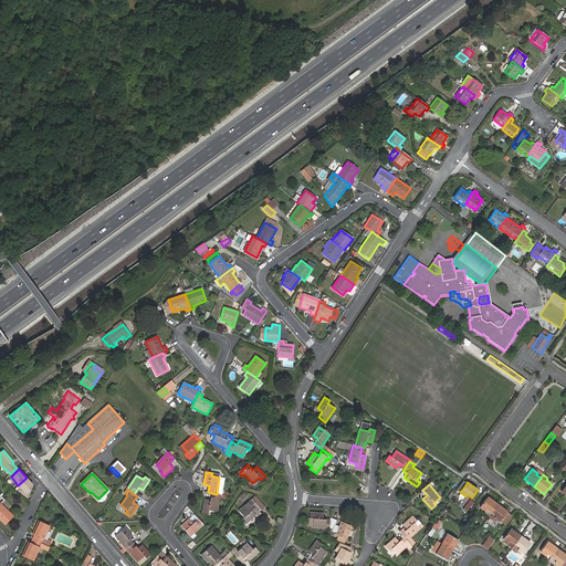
[(217,512),(220,495),(217,494),(211,493),(211,500),(205,499),(202,512),(209,513),(209,511),(217,512)]
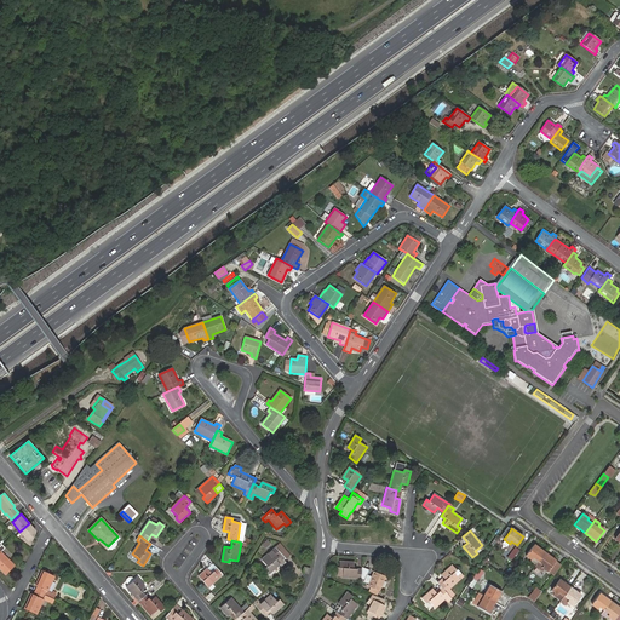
[(281,544),(276,547),(281,555),(282,556),(286,560),(291,555),(290,552),(283,546),(281,544)]
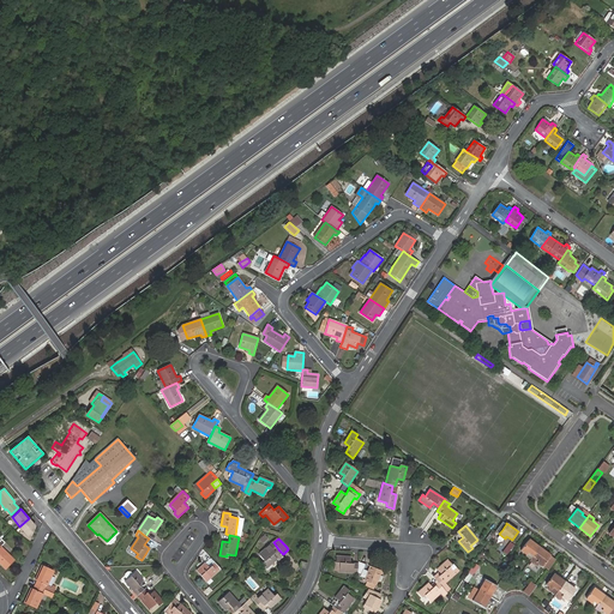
[(1,540),(0,541),(0,563),(6,569),(14,560),(1,547),(5,542),(1,540)]
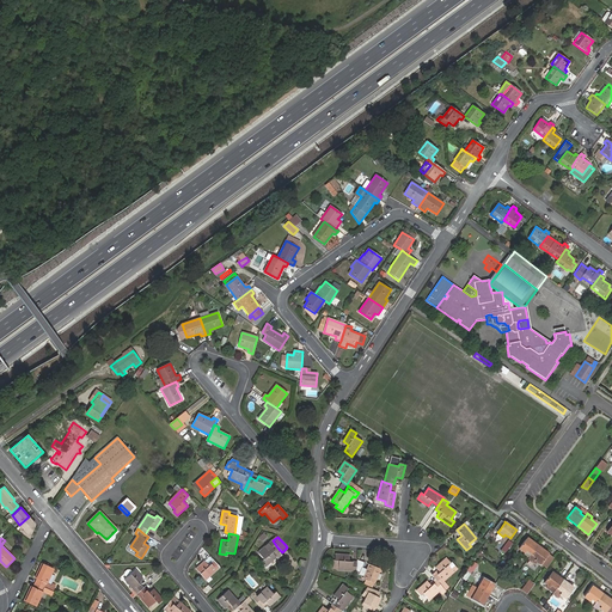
[(531,555),(538,546),(527,538),(519,549),(525,552),(526,551),(531,555)]
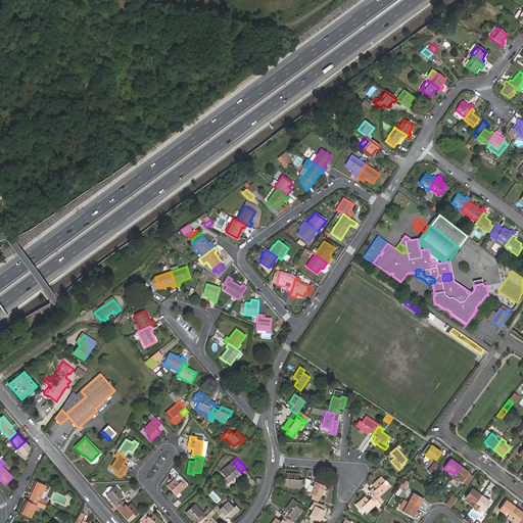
[(233,462),(221,472),(226,478),(224,480),(227,483),(236,476),(238,477),(241,474),(237,470),(238,469),(237,468),(233,462)]
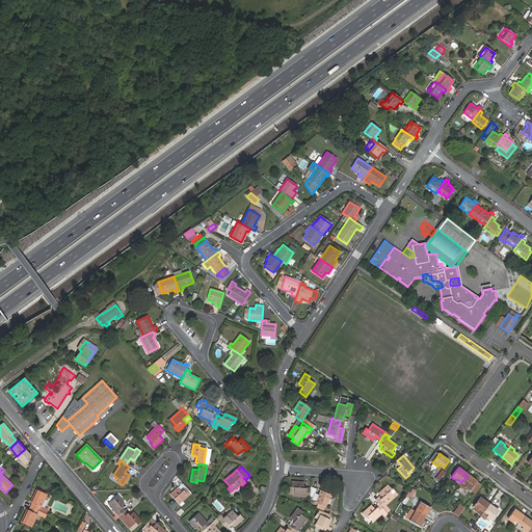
[(477,481),(468,475),(461,482),(466,485),(464,486),(470,490),(477,481)]
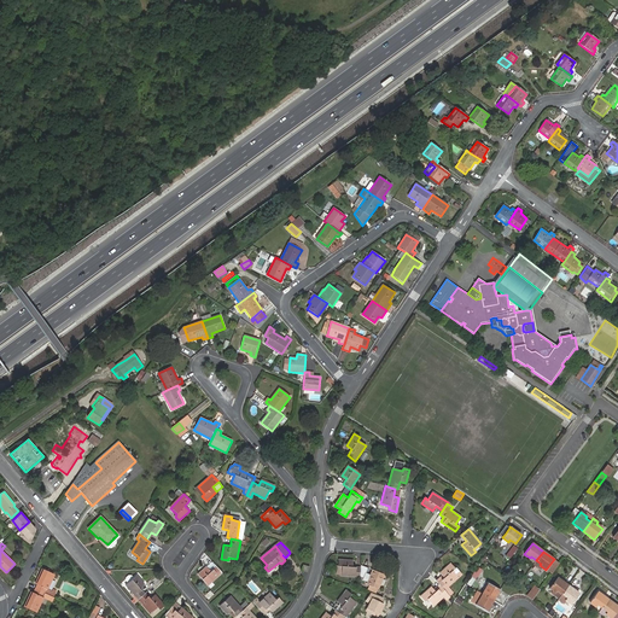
[(338,560),(338,566),(342,567),(342,576),(360,577),(360,567),(353,567),(353,561),(338,560)]
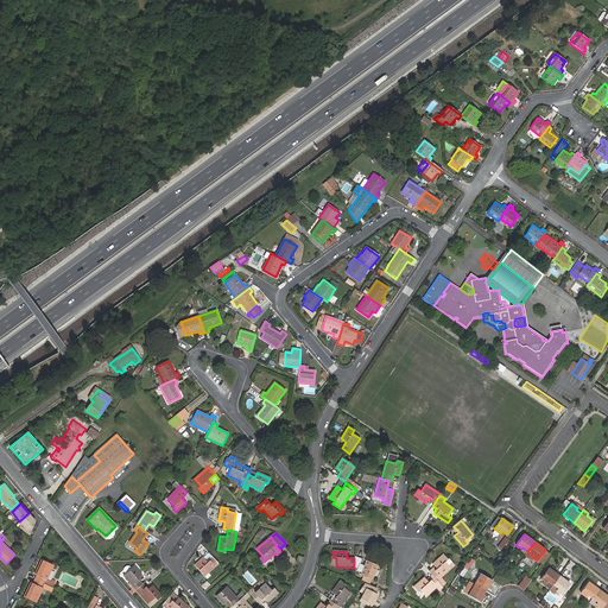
[(435,567),(429,571),(434,577),(439,584),(444,581),(441,577),(454,565),(449,558),(448,559),(443,555),(432,564),(435,567)]
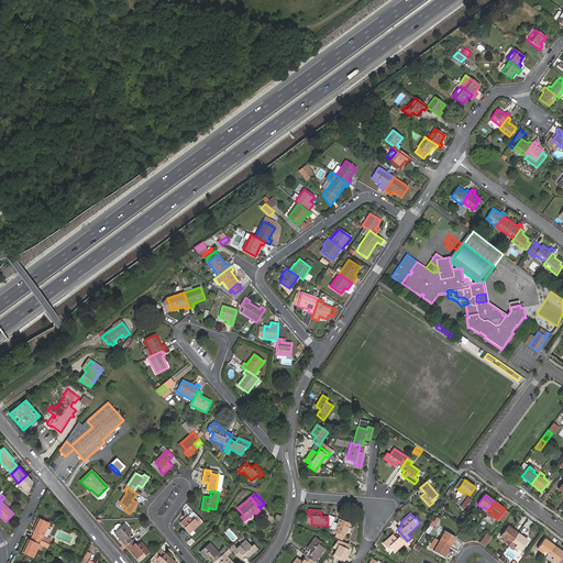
[(202,521),(197,516),(191,520),(188,516),(180,523),(189,533),(202,521)]
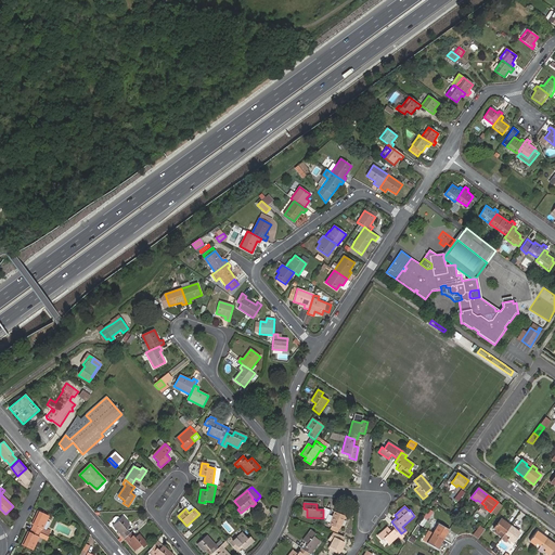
[(323,510),(323,518),(326,520),(326,521),(330,523),(328,525),(332,526),(339,529),(345,517),(334,512),(332,516),(328,515),(330,511),(324,508),(323,510)]
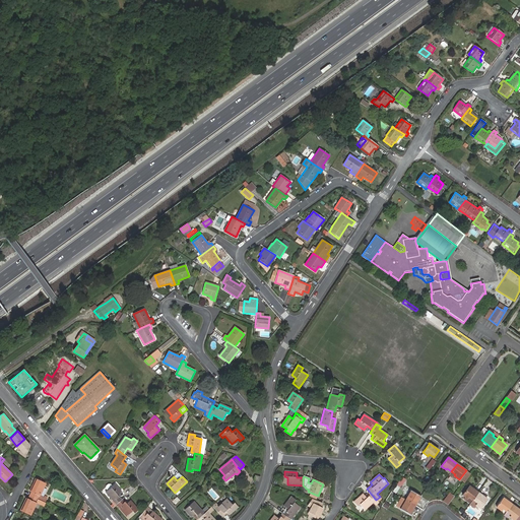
[(31,492),(29,495),(38,499),(44,502),(46,502),(47,499),(40,496),(46,482),(36,477),(29,491),(31,492)]
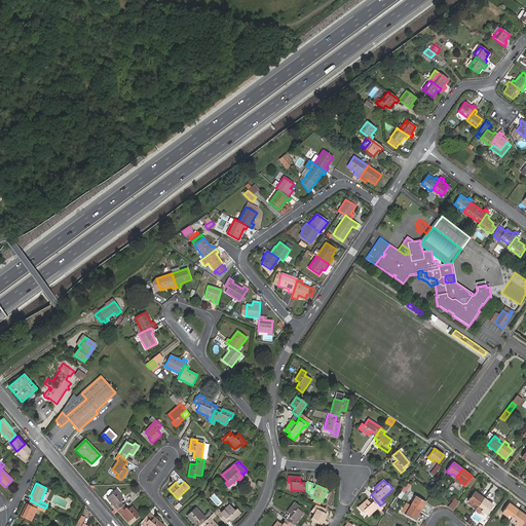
[(117,510),(122,505),(119,501),(122,497),(116,490),(114,492),(107,498),(112,504),(117,510)]
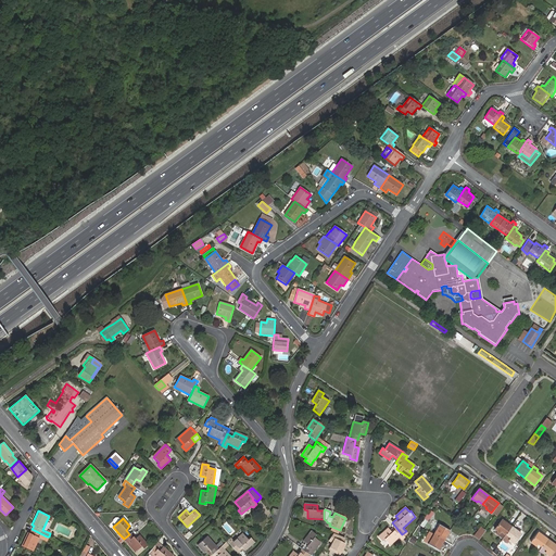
[(505,535),(512,527),(502,520),(494,529),(500,533),(501,532),(505,535)]
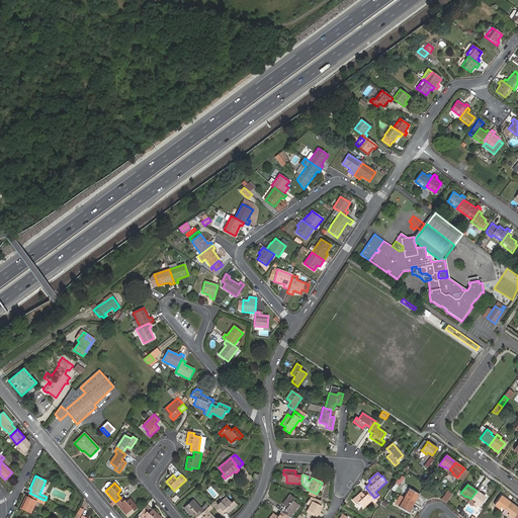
[(404,498),(409,489),(407,487),(401,496),(404,498)]
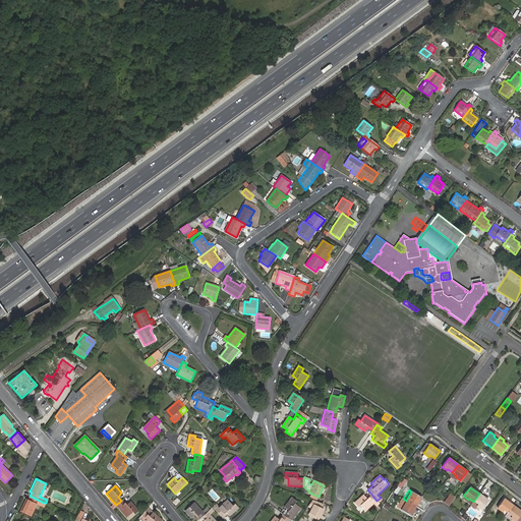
[(406,501),(416,506),(421,498),(411,491),(406,501)]
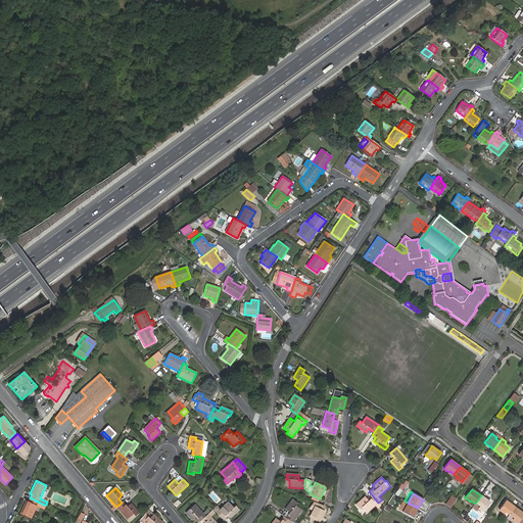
[(490,503),(481,495),(475,504),(474,506),(472,508),(476,510),(478,508),(483,512),(490,503)]
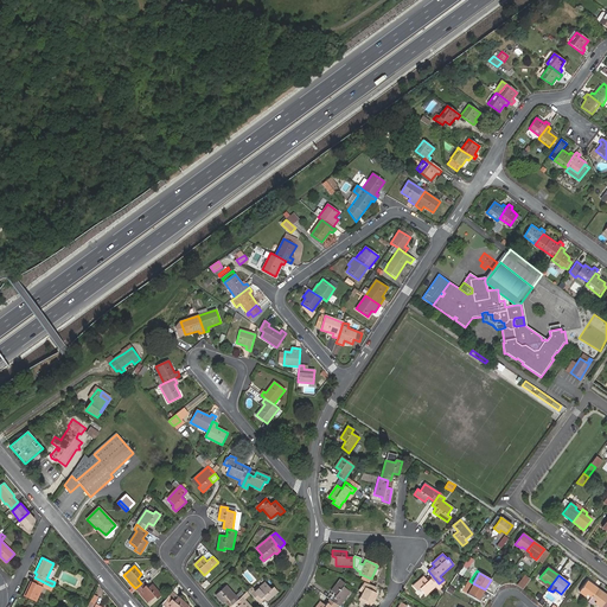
[(439,590),(442,587),(439,583),(433,576),(428,580),(425,576),(413,586),(417,592),(420,589),(426,595),(435,587),(439,590)]
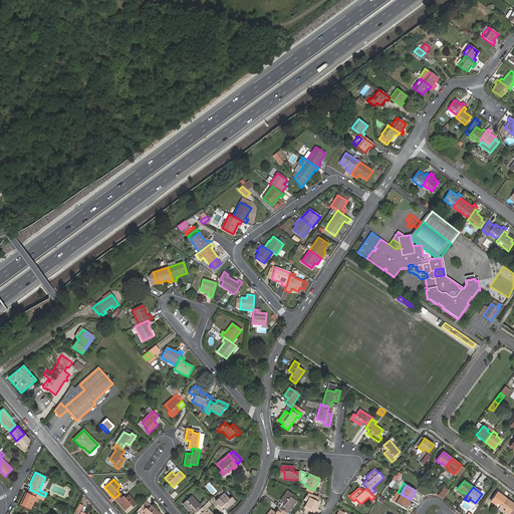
[(443,499),(449,491),(444,488),(438,496),(443,499)]
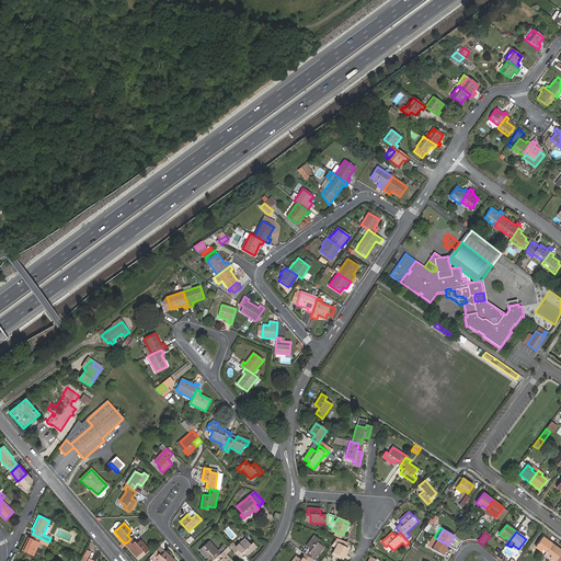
[(29,537),(22,551),(33,556),(39,542),(46,545),(47,541),(41,538),(32,534),(31,538),(29,537)]
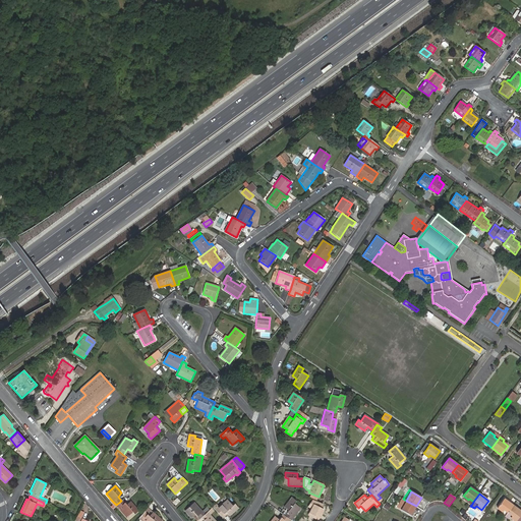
[(289,520),(290,520),(300,509),(294,504),(296,502),(292,498),(284,508),(287,511),(283,515),(289,520)]
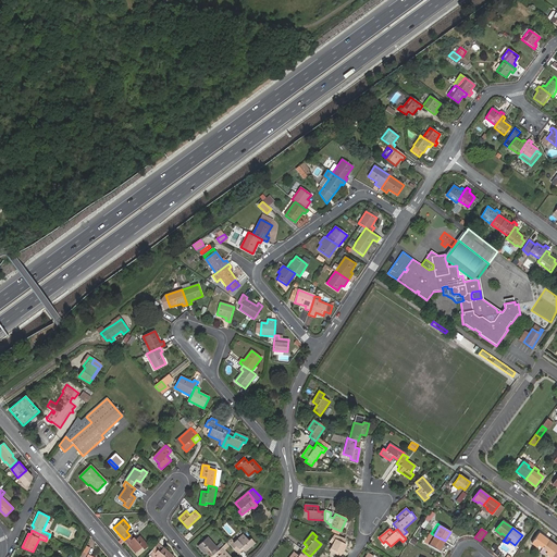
[(431,533),(430,533),(424,542),(440,551),(445,541),(434,535),(431,533)]
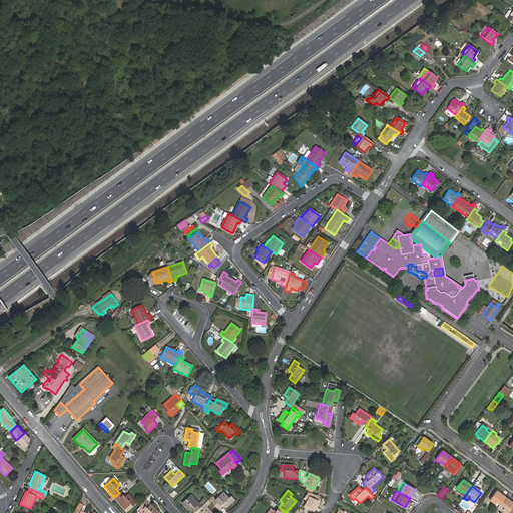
[(500,505),(505,498),(496,491),(489,500),(494,504),(496,502),(500,505)]
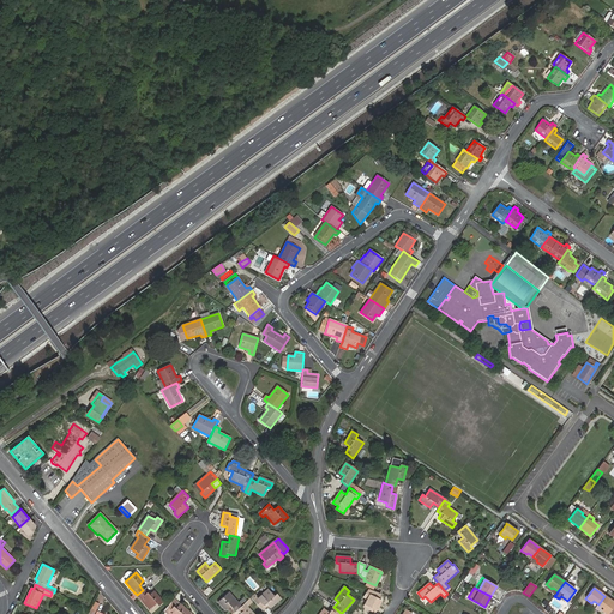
[(149,595),(144,589),(143,590),(137,595),(149,609),(156,603),(158,606),(163,602),(154,591),(149,595)]
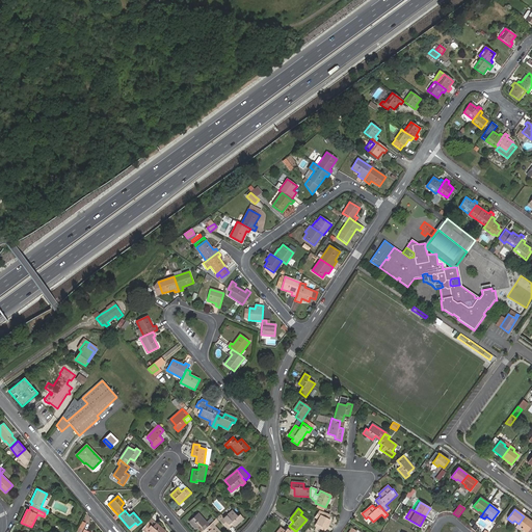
[(221,514),(217,519),(228,529),(232,525),(234,527),(243,519),(240,514),(238,516),(232,510),(223,517),(221,514)]
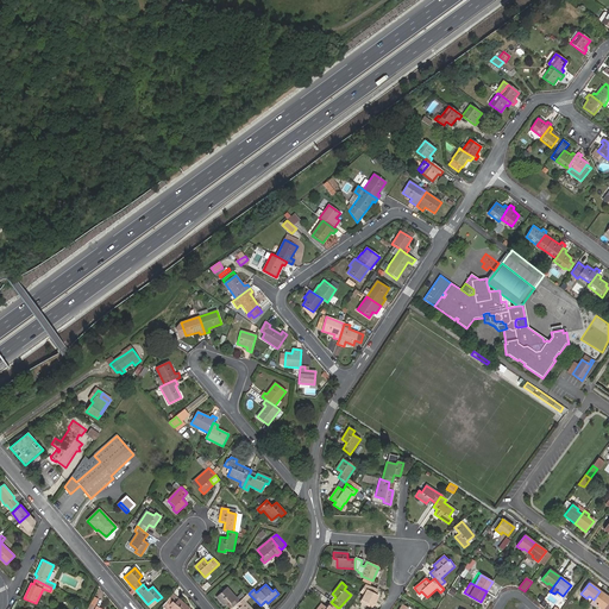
[(234,606),(242,598),(240,597),(238,598),(227,588),(215,597),(224,606),(226,604),(228,602),(233,607),(234,606)]
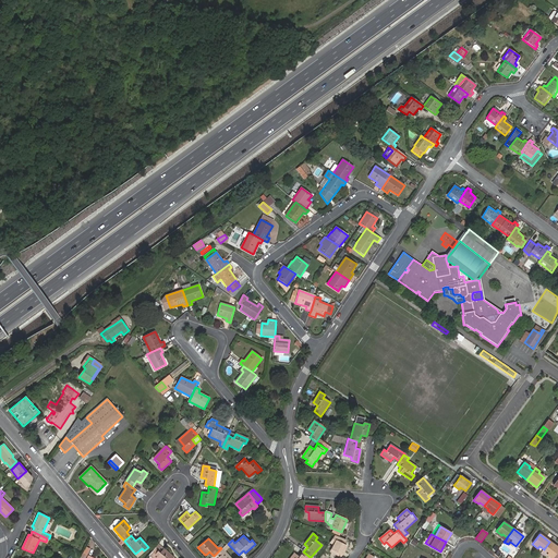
[(557,557),(557,547),(549,542),(544,549),(542,553),(546,556),(546,555),(550,557),(557,557)]
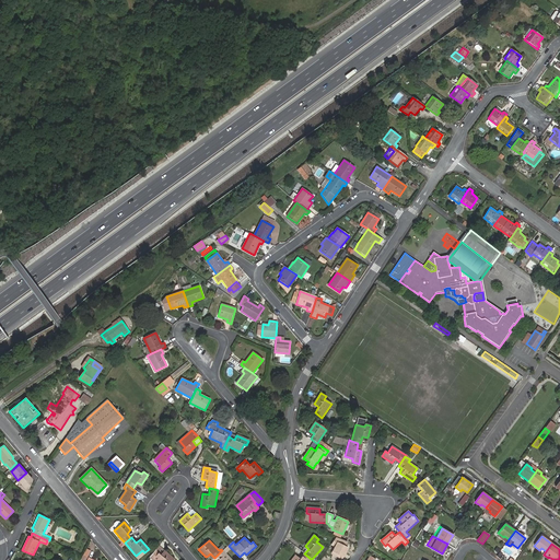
[(338,545),(333,552),(340,557),(346,549),(338,545)]
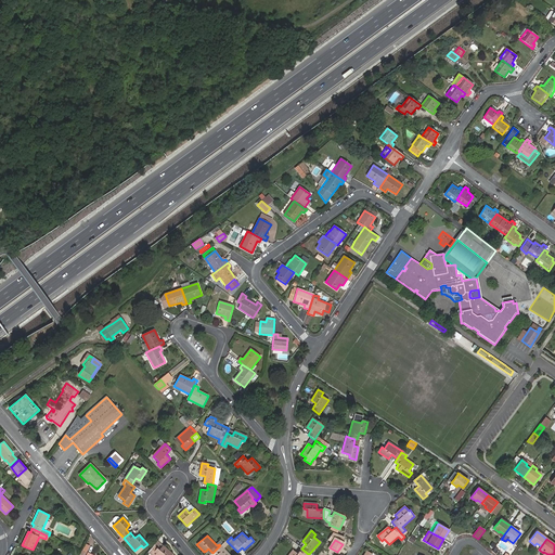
[(158,551),(153,545),(147,552),(151,554),(171,554),(172,554),(163,546),(158,551)]
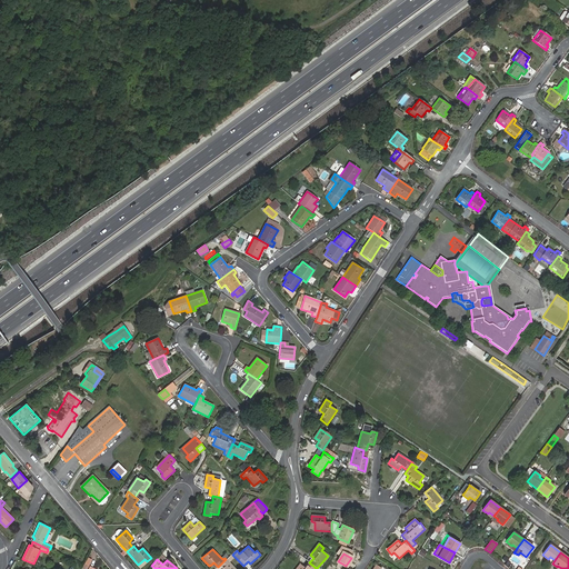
[(233,568),(226,559),(219,566),(222,568),(233,568)]
